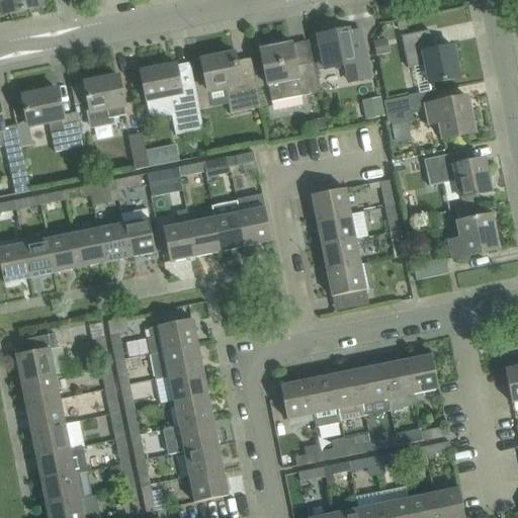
[(0,0),(0,3),(2,16),(44,8),(41,0),(0,0)]
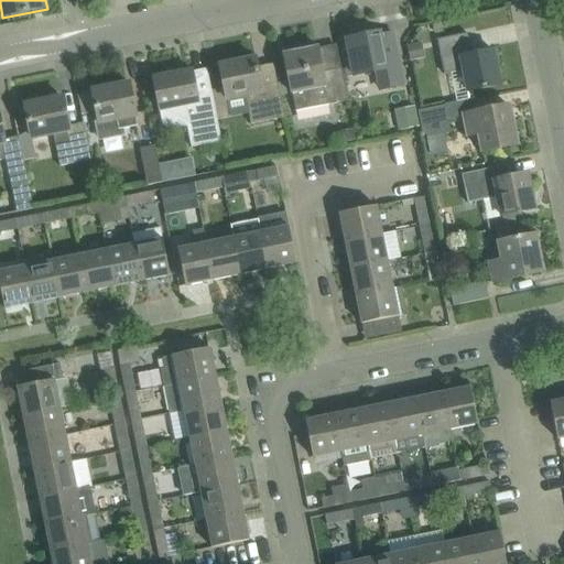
[(402,85),(400,72),(397,55),(383,57),(379,34),(346,40),(351,64),(353,76),(376,72),(380,89),(402,85)]
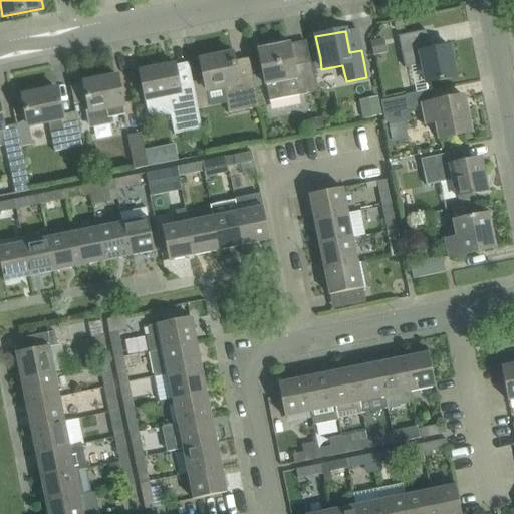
[(426,31),(398,36),(402,56),(405,68),(410,67),(426,63),(430,83),(456,77),(449,46),(430,50),(426,31)]
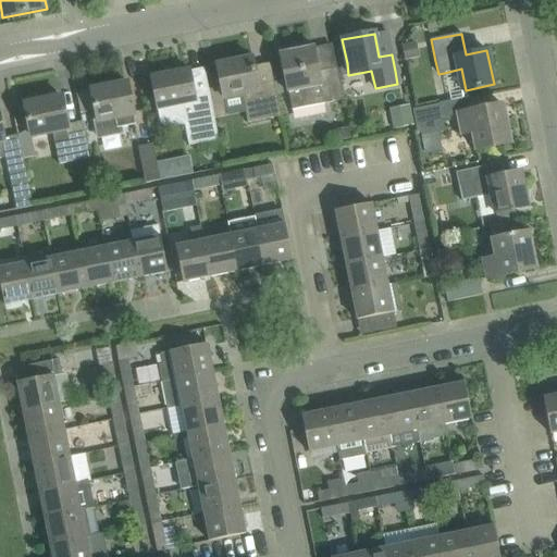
[(343,100),(336,67),(335,67),(336,72),(319,75),(312,46),(311,46),(311,48),(282,53),(281,52),(280,52),(292,110),(343,100)]
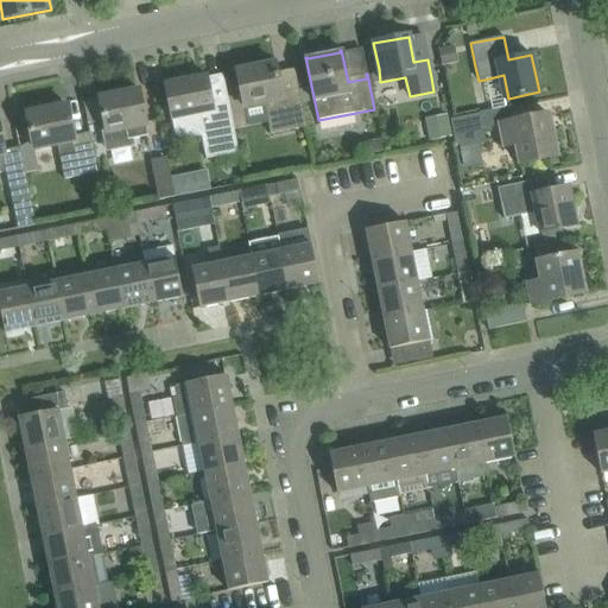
[(306,127),(303,113),(298,90),(282,94),(276,63),(236,71),(241,94),(228,96),(234,130),(247,127),(244,108),(264,105),(270,134),(306,127)]
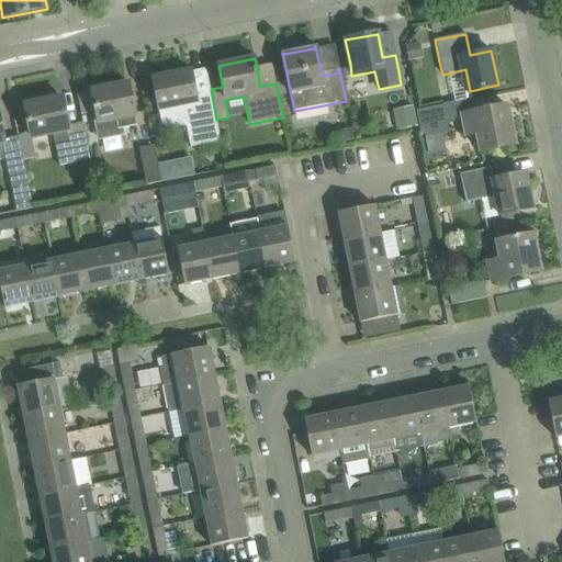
[(216,120),(211,89),(195,92),(191,71),(153,79),(163,128),(189,124),(193,145),(221,139),(216,120)]
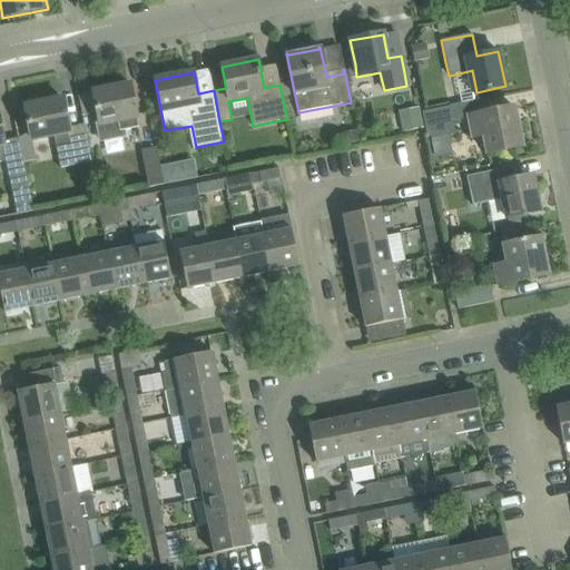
[(139,128),(135,107),(130,85),(94,92),(100,125),(98,126),(101,141),(127,137),(126,130),(139,128)]
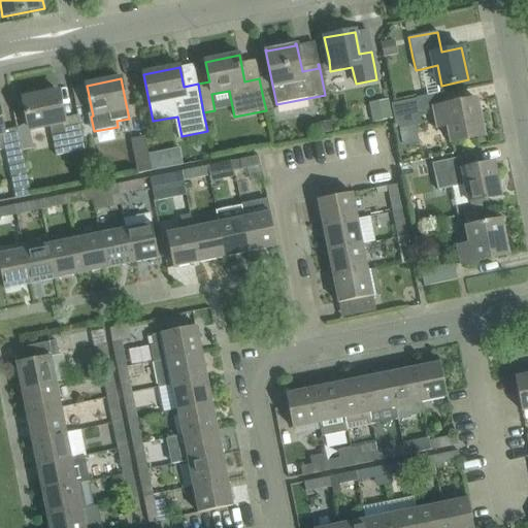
[(65,128),(58,91),(39,95),(38,90),(25,93),(26,98),(23,98),(30,130),(50,126),(56,156),(85,151),(79,125),(65,128)]
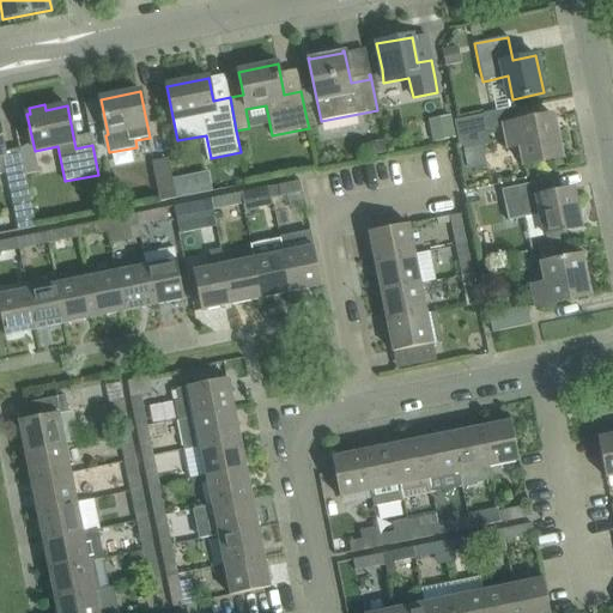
[(491,144),(487,131),(484,115),(454,121),(457,141),(466,150),(491,144)]
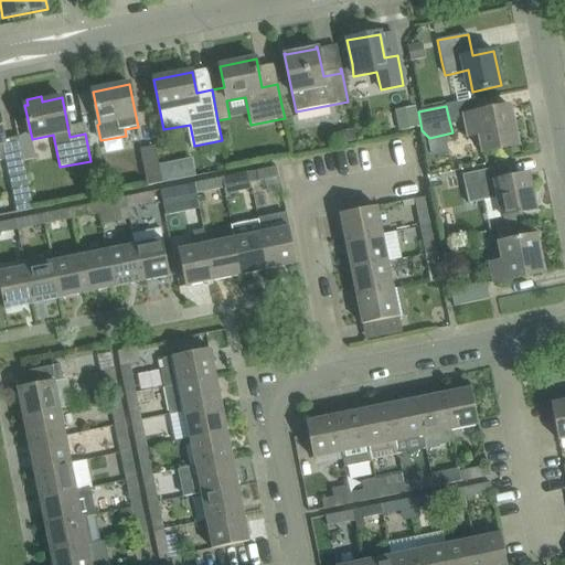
[(482,152),(496,150),(518,146),(509,106),(465,116),(468,137),(479,135),(482,152)]
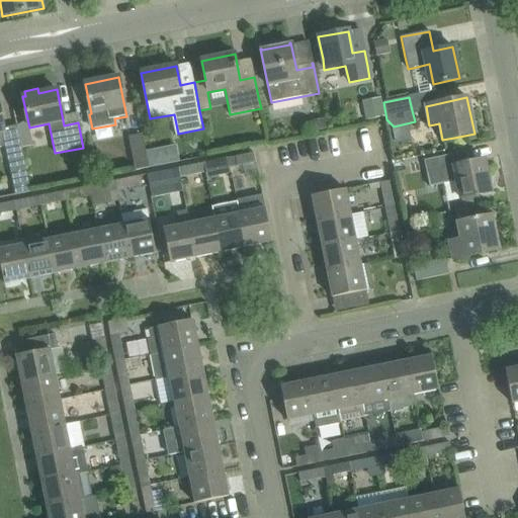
[(122,172),(134,170),(134,171),(148,168),(142,135),(127,138),(132,160),(120,162),(122,172)]
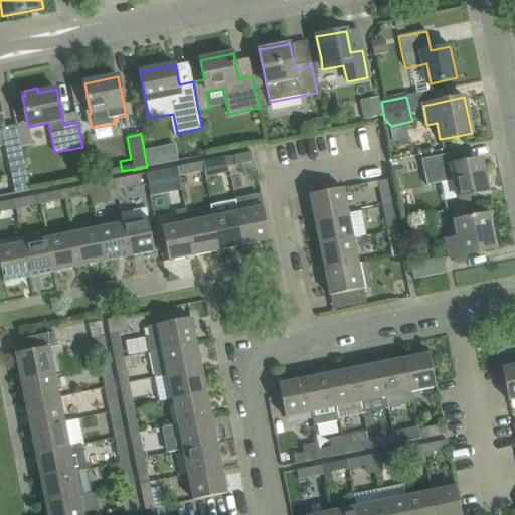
[(228,167),(253,161),(252,152),(226,157),(228,167)]
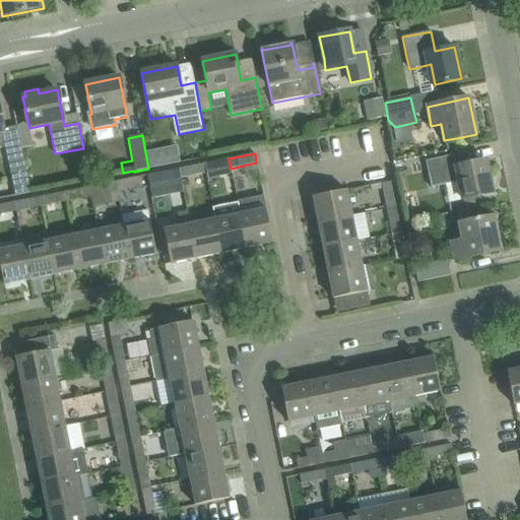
[(462,200),(472,197),(493,193),(485,160),(459,166),(456,154),(426,160),(431,187),(458,182),(462,200)]
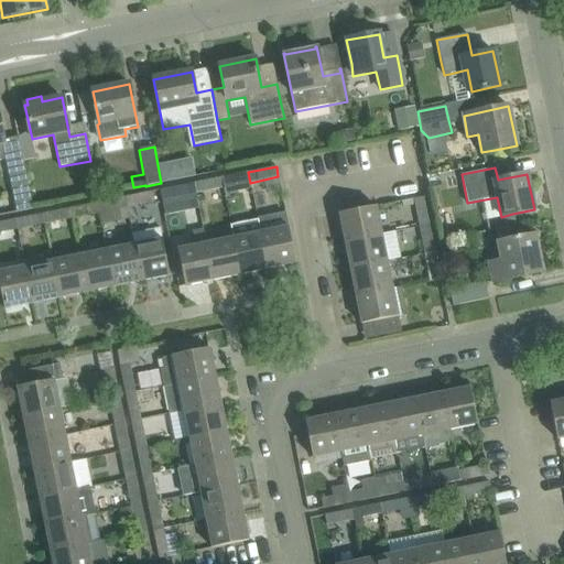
[(25,172),(9,175),(15,213),(32,209),(25,172)]
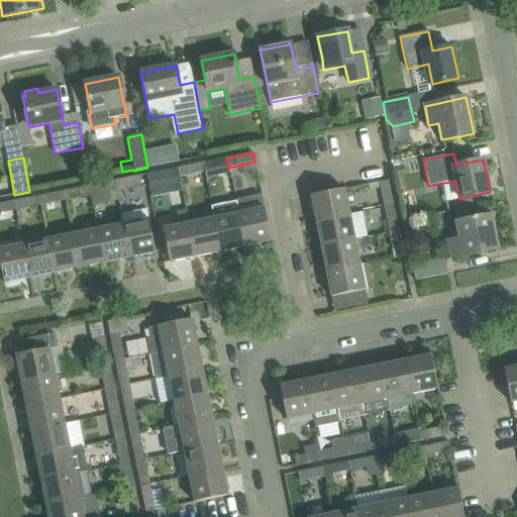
[(204,173),(229,168),(227,158),(202,163),(204,173)]
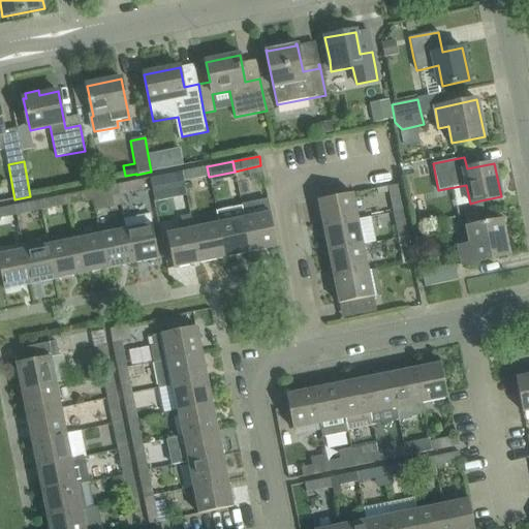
[(183,182),(209,177),(207,166),(181,173),(183,182)]
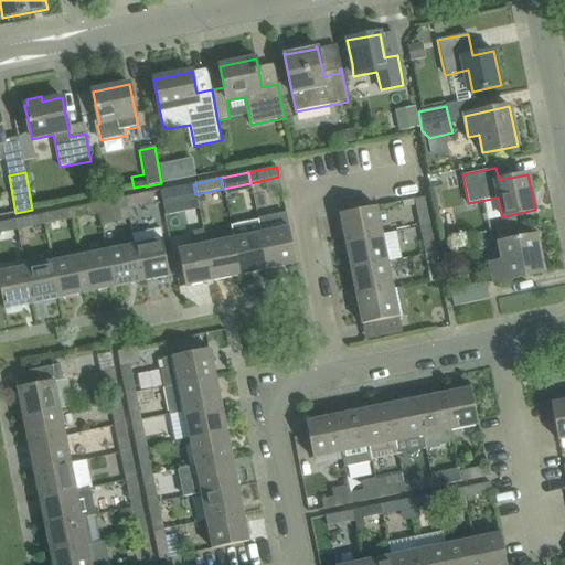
[(169,200),(195,194),(193,184),(167,189),(169,200)]
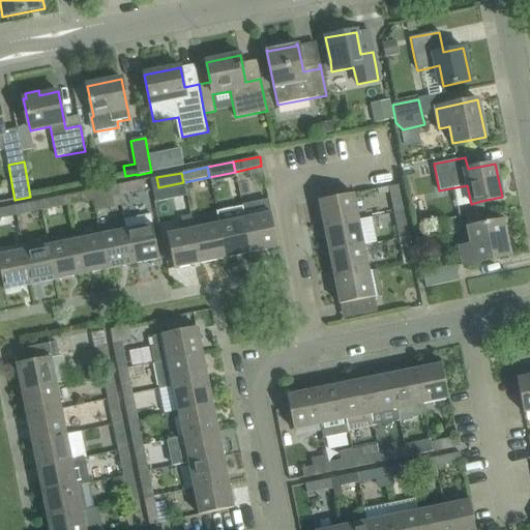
[(118,185),(120,195),(145,189),(143,180),(118,185)]
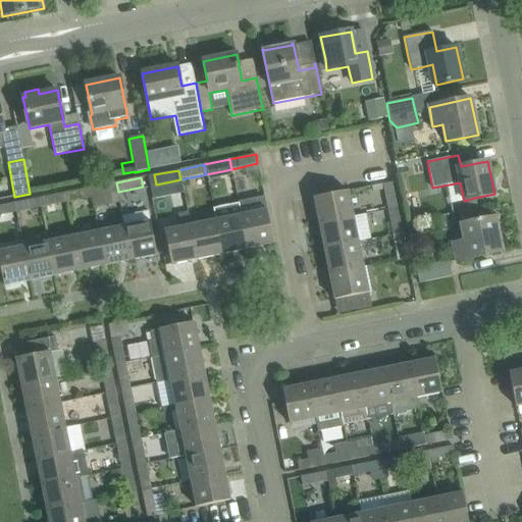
[(106,194),(118,192),(116,183),(91,188),(95,207),(108,204),(106,194)]
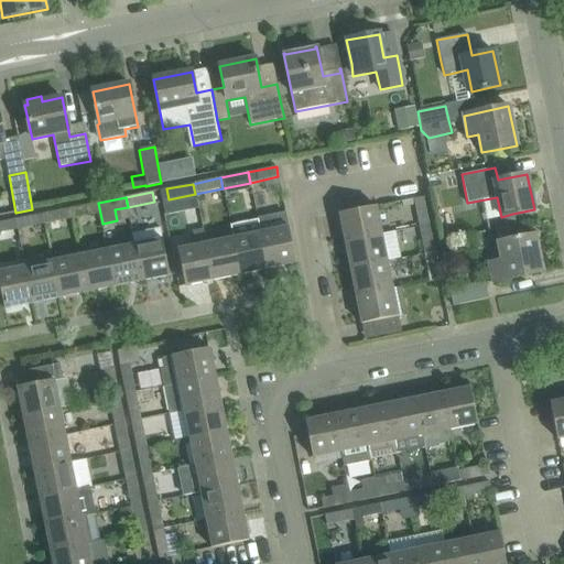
[(429,225),(427,217),(423,197),(413,199),(418,219),(419,227),(429,225)]
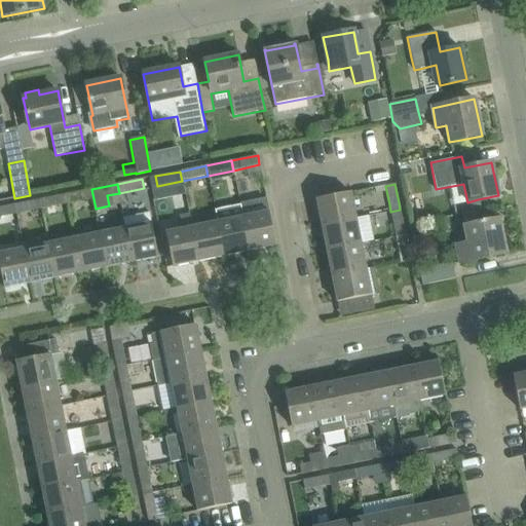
[(95,209),(96,209),(91,189),(66,194),(68,203),(92,198),(95,209)]
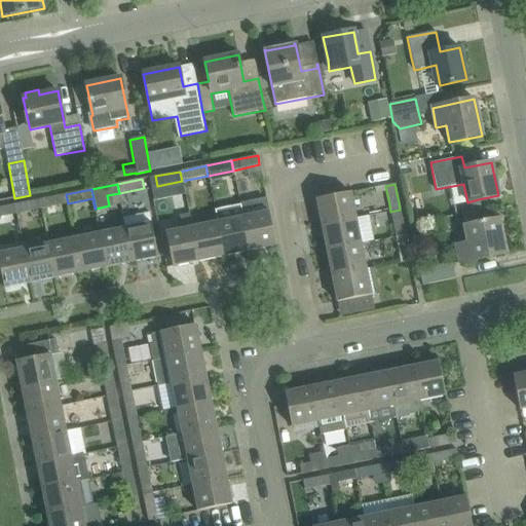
[(322,225),(355,219),(350,192),(316,199),(322,225)]
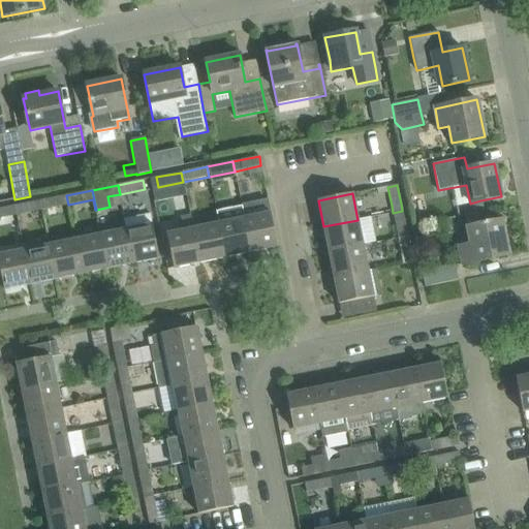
[(42,210),(68,205),(66,195),(41,200),(42,210)]
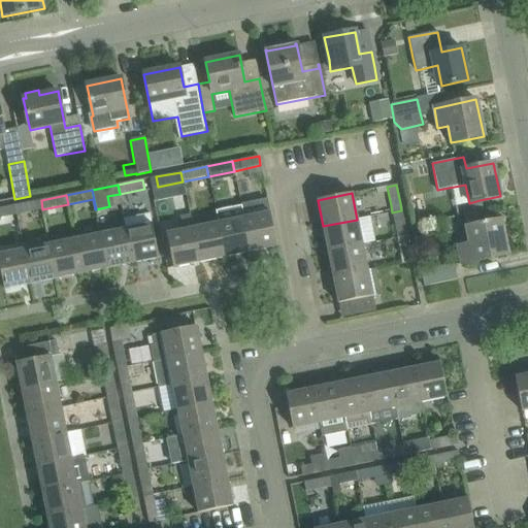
[(17,215),(42,209),(41,200),(14,205),(17,215)]
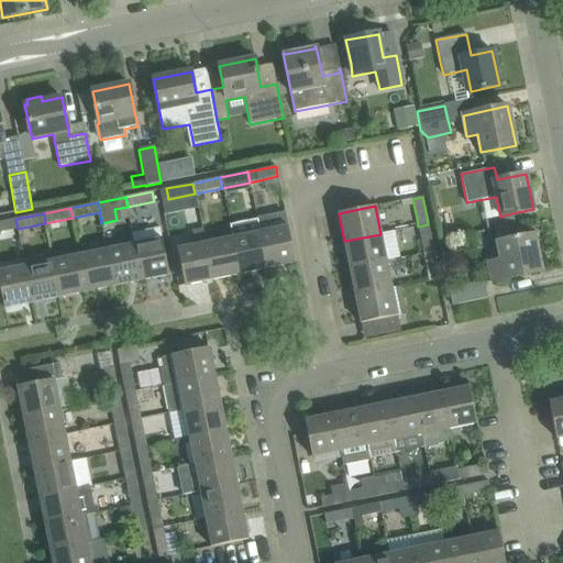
[(0,232),(18,229),(15,219),(0,221),(0,232)]
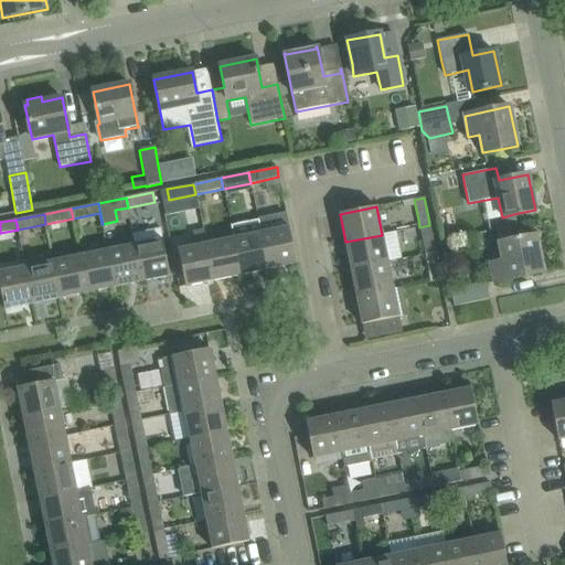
[(268,269),(260,233),(258,220),(231,225),(234,238),(233,238),(241,275),(268,269)]
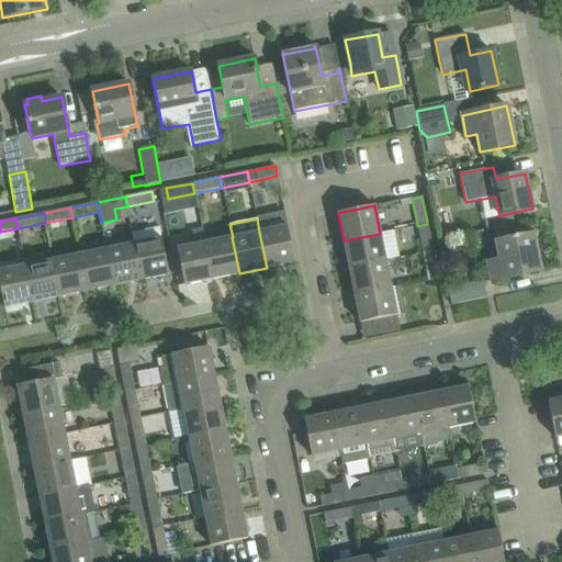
[(433,251),(429,232),(427,224),(417,226),(423,254),(433,251)]
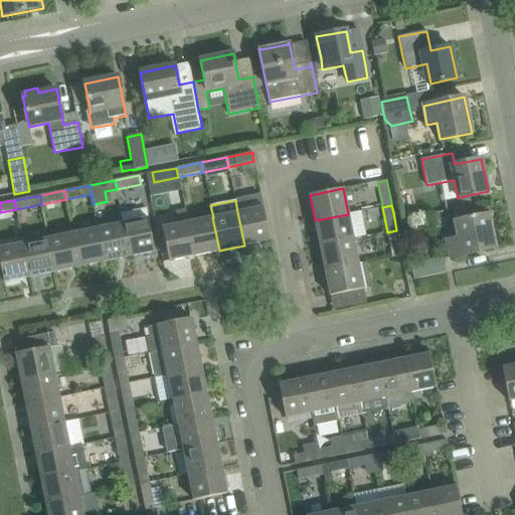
[(155,251),(148,218),(146,207),(120,212),(123,223),(129,256),(155,251)]
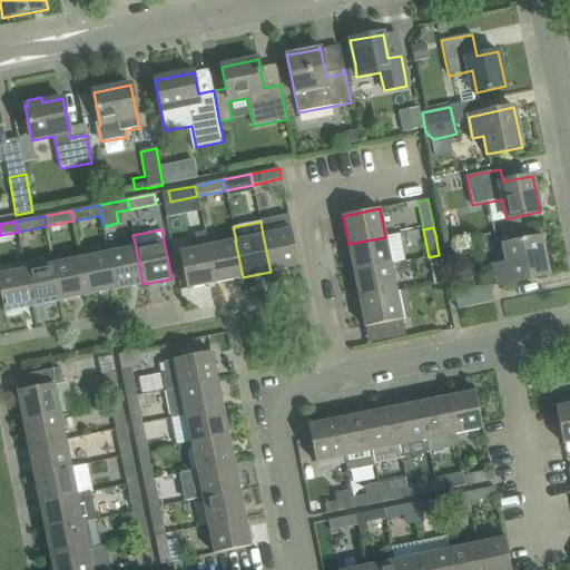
[(271,272),(298,266),(292,229),(263,235),(271,272)]
